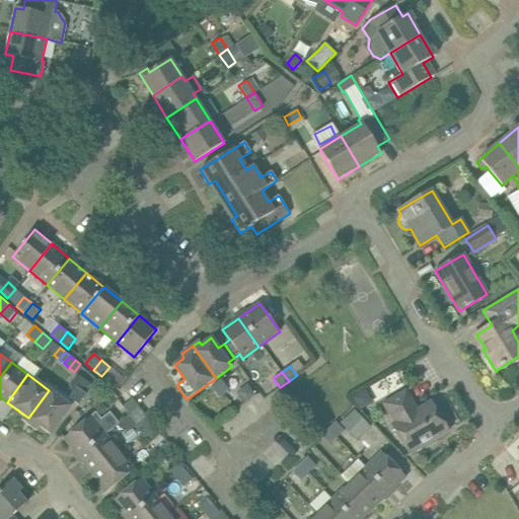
[(83,379),(76,387),(86,394),(92,386),(83,379)]
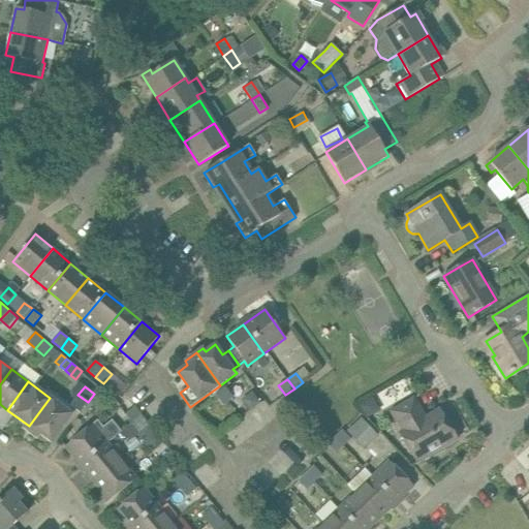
[(234,398),(225,386),(215,395),(223,406),(234,398)]
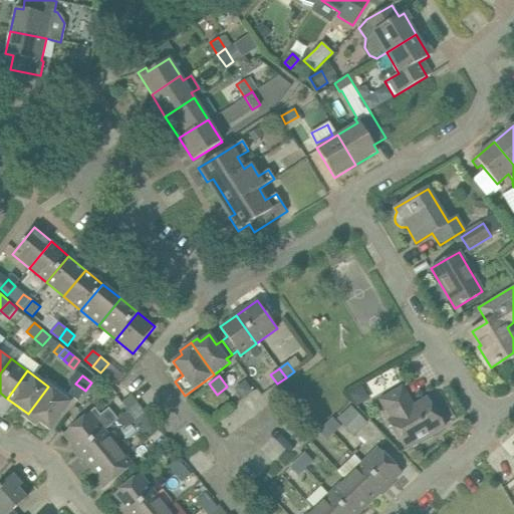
[(85,391),(75,383),(68,394),(77,401),(85,391)]
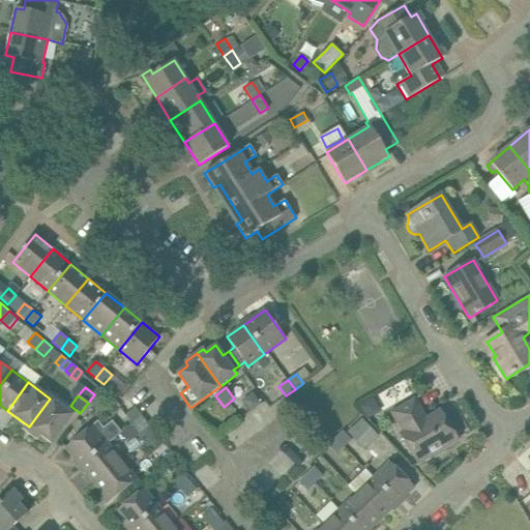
[(72,415),(50,399),(29,427),(52,444),(72,415)]
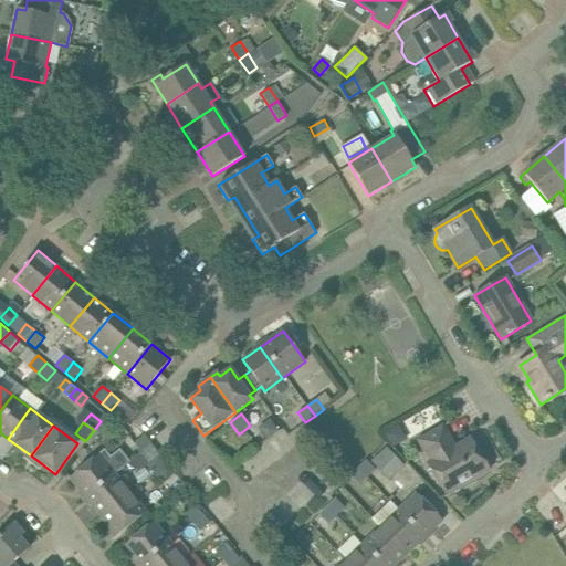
[(443,426),(425,437),(418,441),(430,461),(428,462),(447,495),(489,471),(470,438),(456,447),(443,426)]
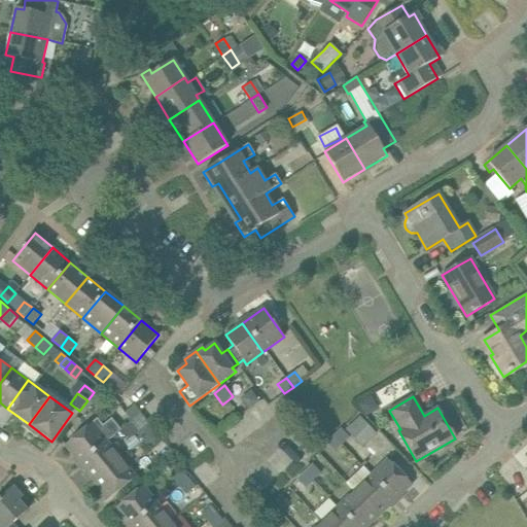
[(129,397),(117,403),(112,407),(128,424),(141,413),(129,397)]
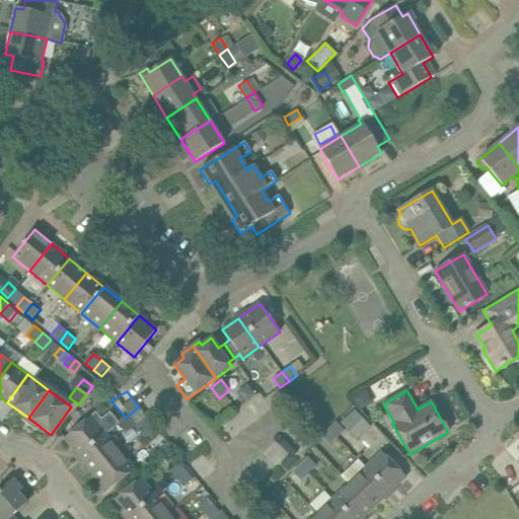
[(371,428),(355,411),(341,424),(357,441),(371,428)]
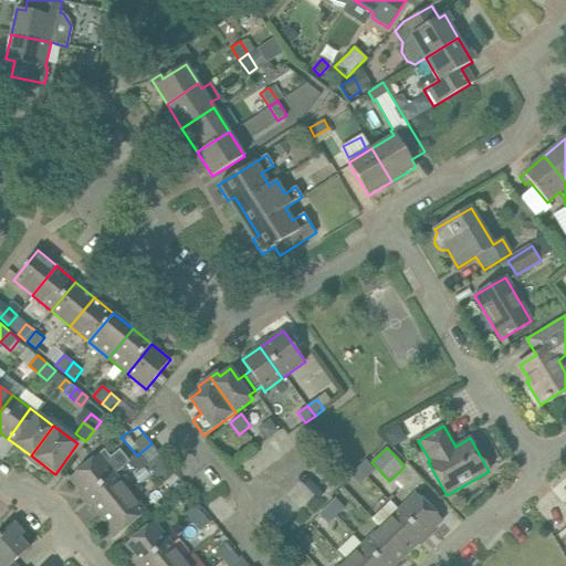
[(105,450),(70,479),(85,498),(115,474),(130,461),(119,449),(111,457),(105,450)]
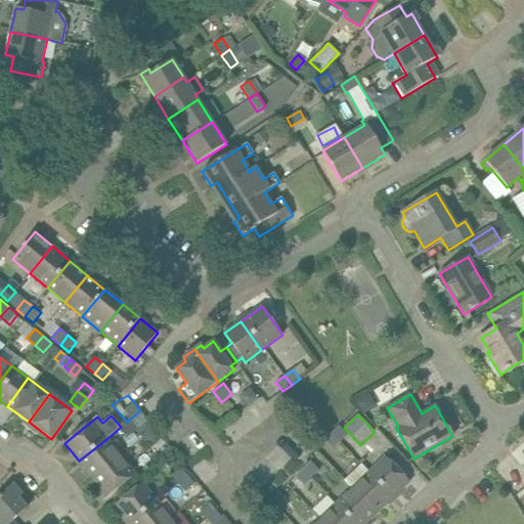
[(135,430),(142,438),(153,429),(145,421),(135,430)]
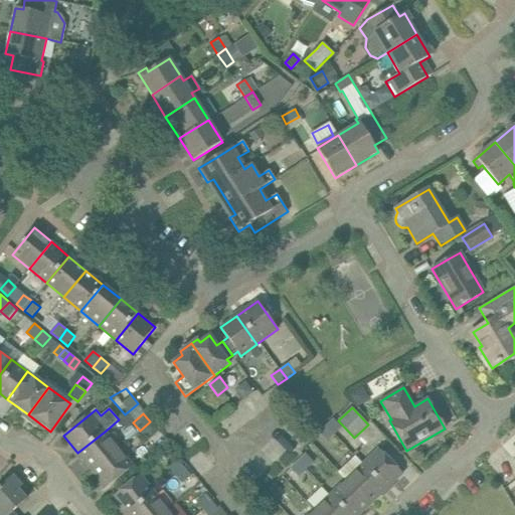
[(326,425),(334,435),(342,426),(334,418),(326,425)]
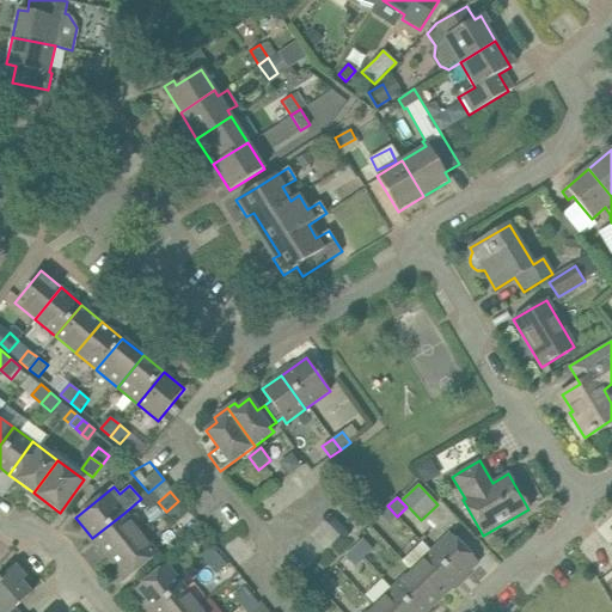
[(178,501),(166,512),(173,522),(187,512),(178,501)]
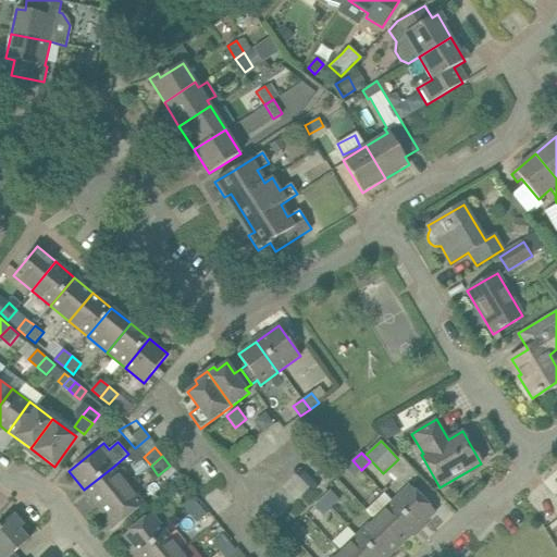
[(345,469),(354,478),(361,470),(353,460),(345,469)]
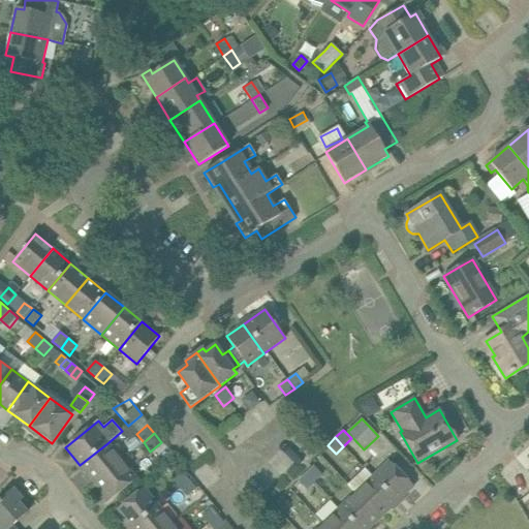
[(107,443),(80,465),(94,483),(121,461),(107,443)]
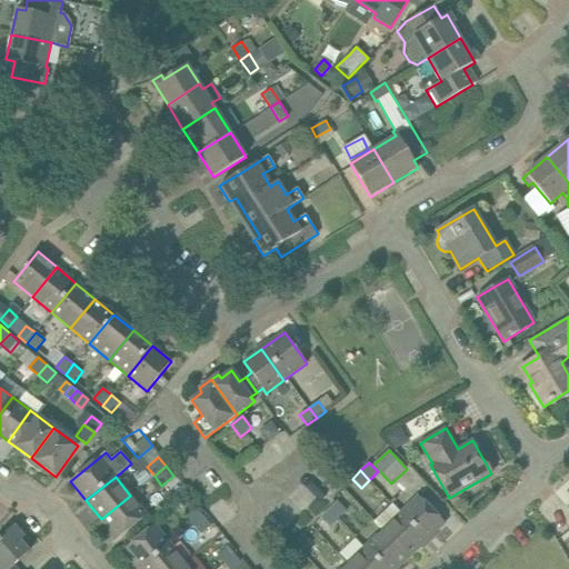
[(130,496),(101,519),(117,539),(147,515),(130,496)]
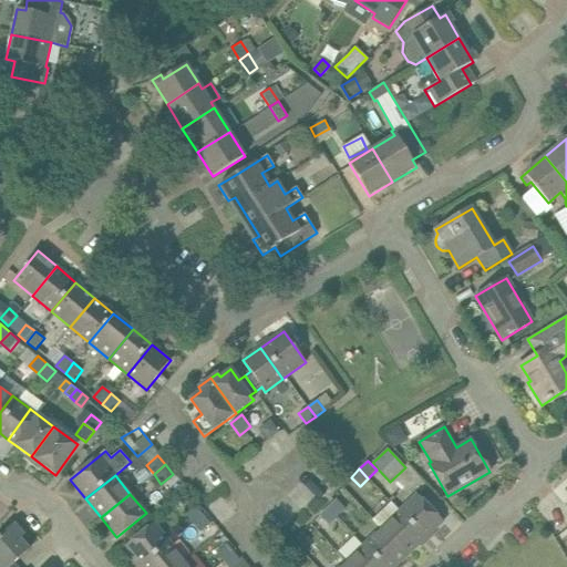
[(418,494),(400,511),(425,538),(443,522),(418,494)]
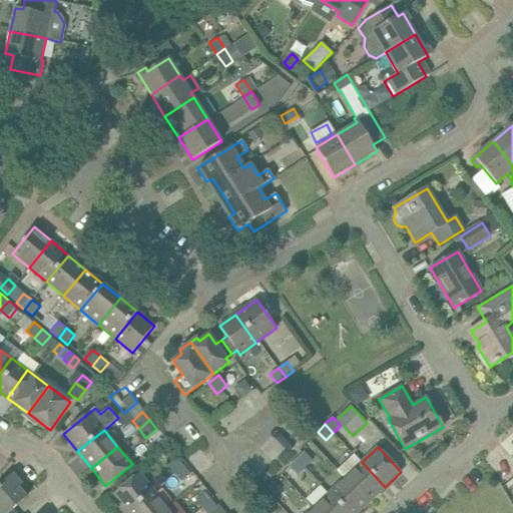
[(306,467),(313,459),(305,451),(298,459),(306,467)]
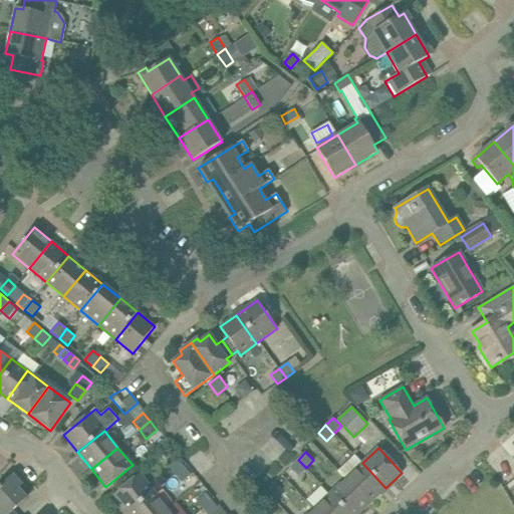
[(386,488),(362,463),(353,455),(337,471),(345,479),(369,503),(386,488)]
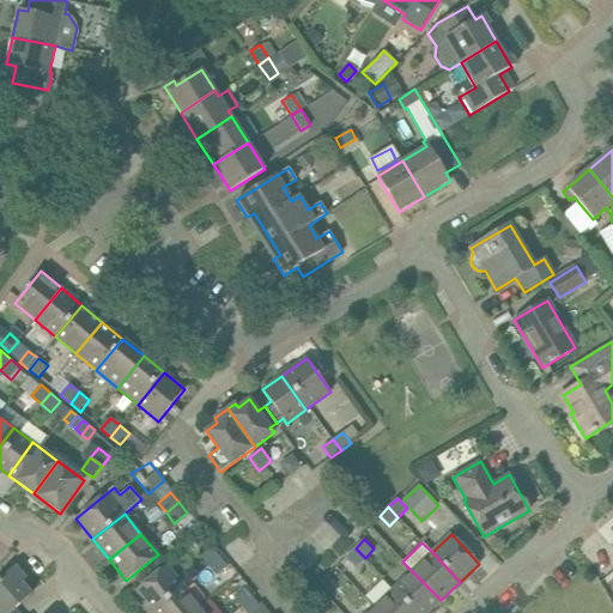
[(210,568),(225,556),(216,544),(200,557),(210,568)]
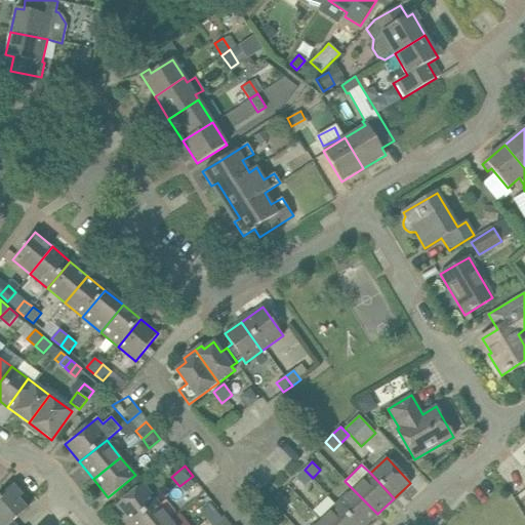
[(296,477),(305,485),(313,478),(305,470),(296,477)]
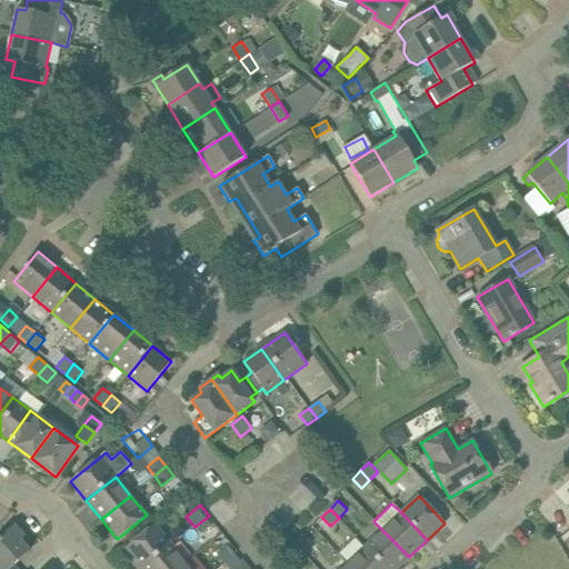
[(209,516),(195,527),(200,533),(193,540),(202,551),(223,533),(209,516)]
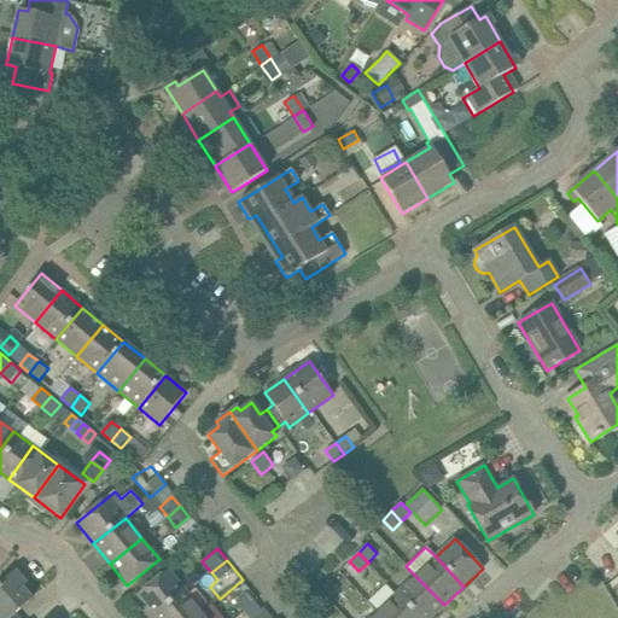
[(152,617),(185,590),(168,570),(135,595),(152,617)]
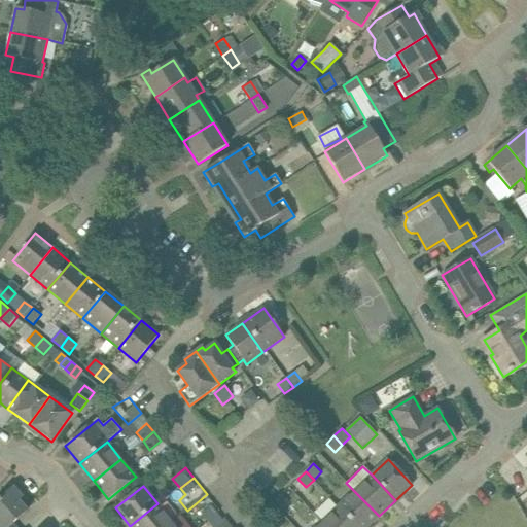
[(12,487),(0,498),(0,526),(13,526),(12,524),(27,511),(19,501),(23,498),(12,487)]
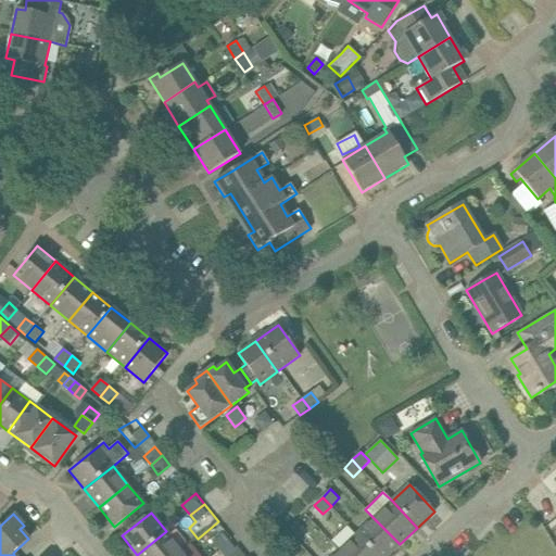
[(377,555),(388,555),(400,544),(374,518),(356,534),(377,555)]
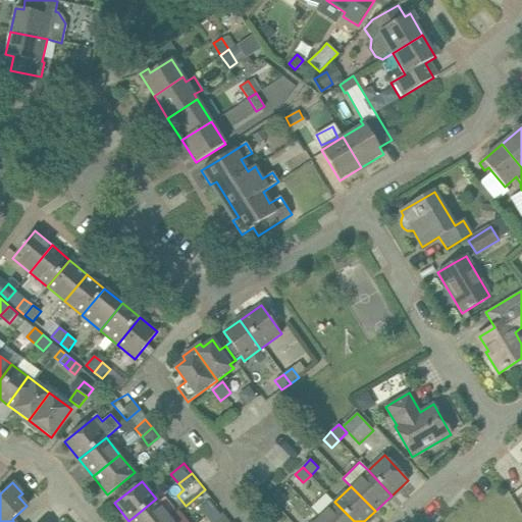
[(285,499),(277,490),(269,498),(278,507),(285,499)]
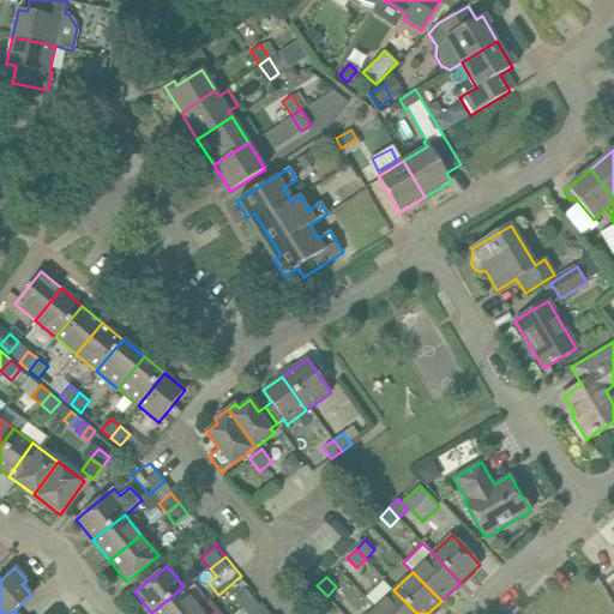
[(327,596),(317,585),(308,595),(318,605),(327,596)]
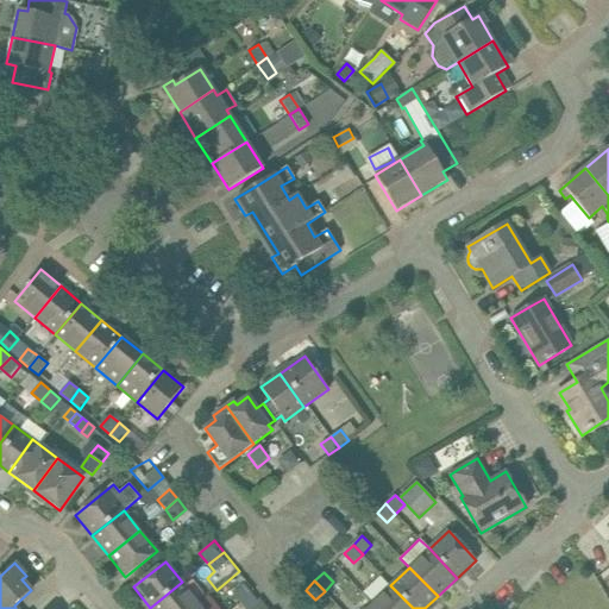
[(150,608),(151,608),(190,608),(199,603),(182,582),(150,608)]
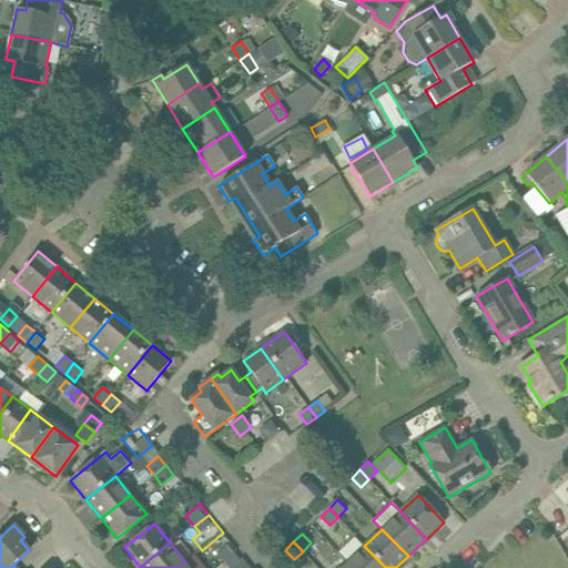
[(234,555),(227,546),(217,554),(224,563),(234,555)]
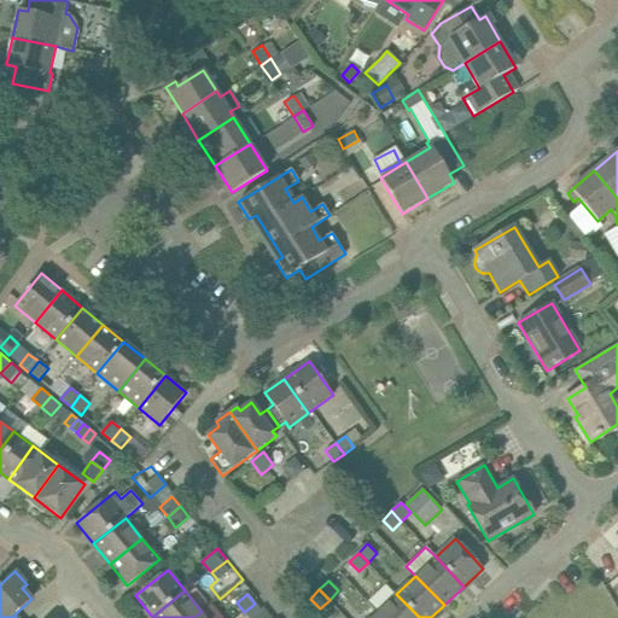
[(419,617),(396,594),(377,612),(382,617),(419,617)]
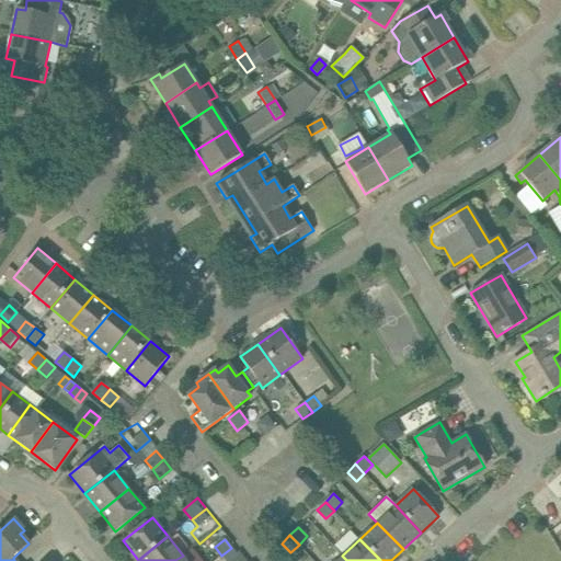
[(233,560),(239,557),(231,548),(221,556),(226,560),(233,560)]
